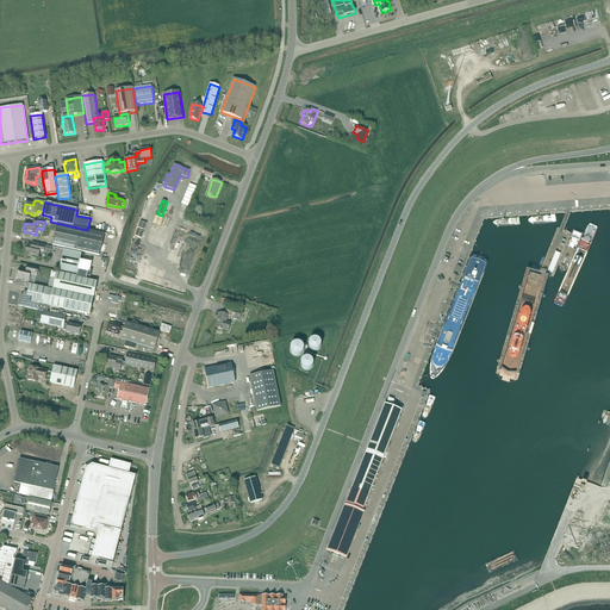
[(57,224),(53,246),(82,253),(99,256),(104,235),(87,231),(57,224)]
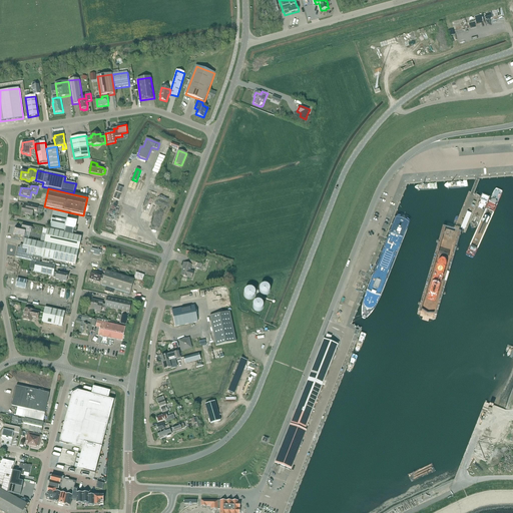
[(23,206),(21,214),(32,216),(33,211),(37,211),(38,206),(31,205),(31,207),(23,206)]
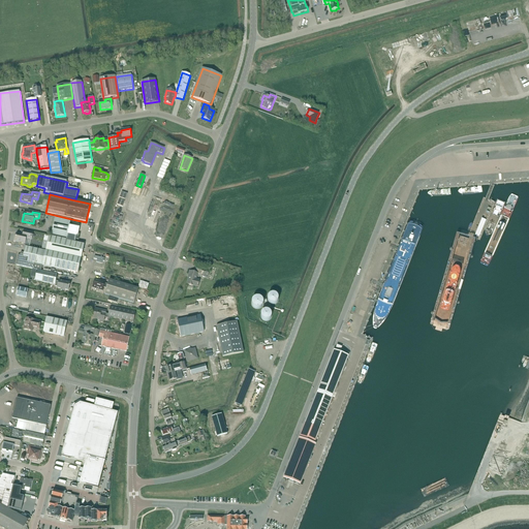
[(66,240),(69,226),(71,220),(56,217),(52,237),(50,236),(50,237),(66,240)]
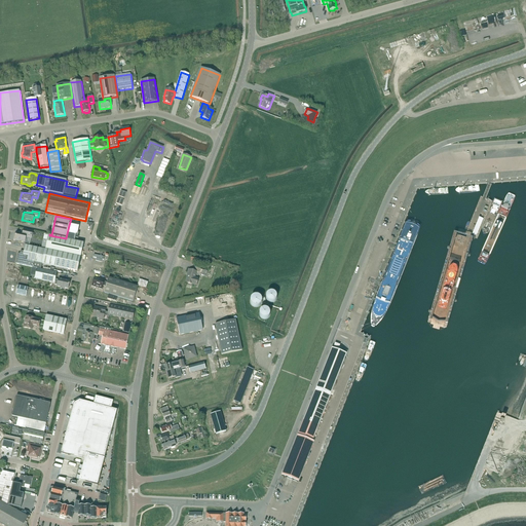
[(49,235),(46,250),(81,258),(84,243),(75,241),(76,234),(78,235),(79,233),(78,232),(79,227),(69,225),(66,238),(49,235)]
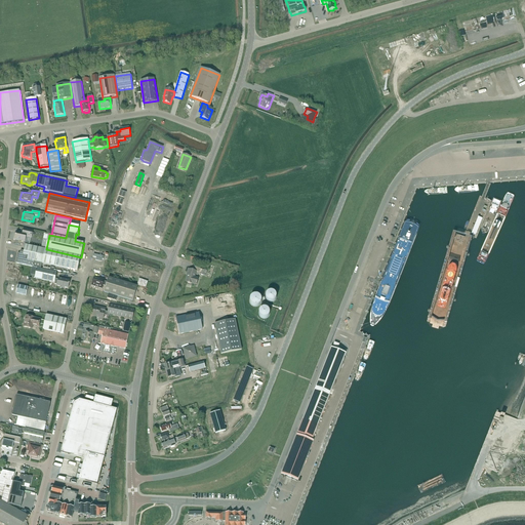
[(16,232),(14,240),(25,242),(26,237),(32,238),(33,231),(26,230),(25,234),(16,232)]
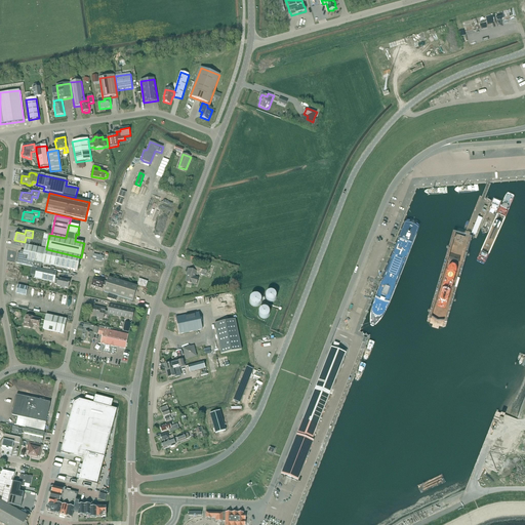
[(469,236),(457,232),(430,321),(433,327),(442,329),(448,325),(476,238),(469,236)]
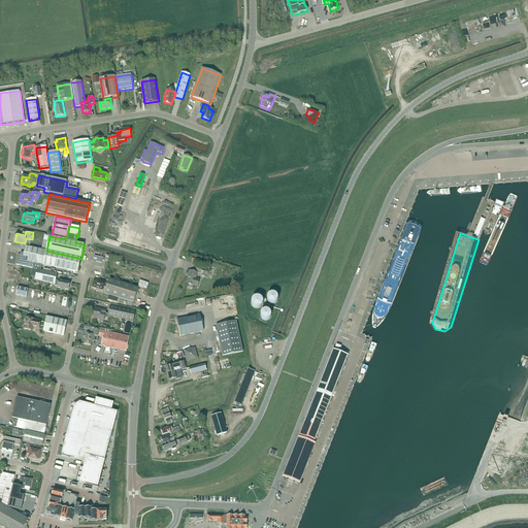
[(18,257),(17,265),(42,270),(43,265),(46,251),(26,246),(24,253),(21,252),(21,255),(18,257)]
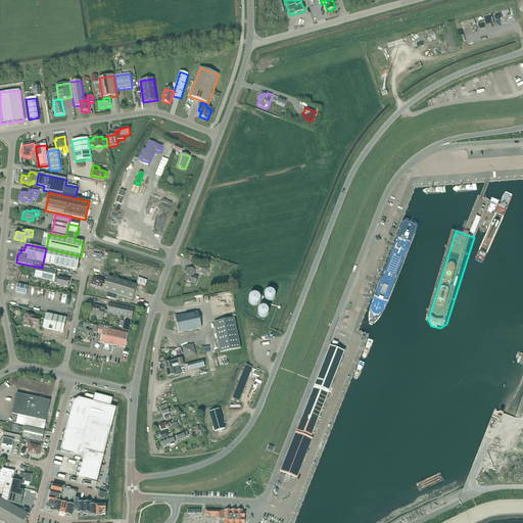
[(46,248),(43,263),(78,271),(81,256),(46,248)]
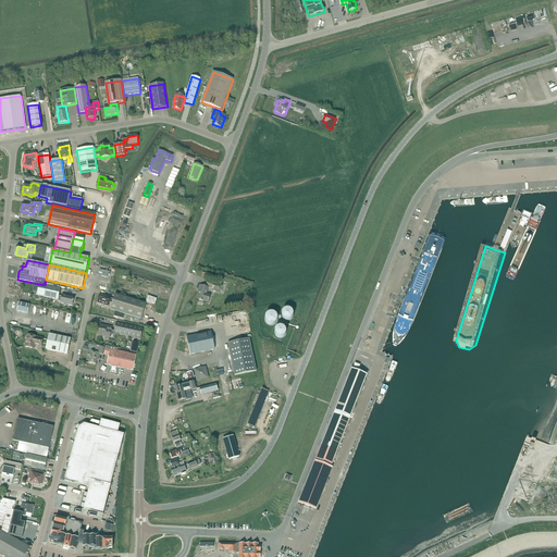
[(200,291),(197,299),(205,301),(209,302),(211,295),(207,294),(208,288),(211,289),(212,285),(206,284),(205,287),(200,286),(199,289),(200,291)]
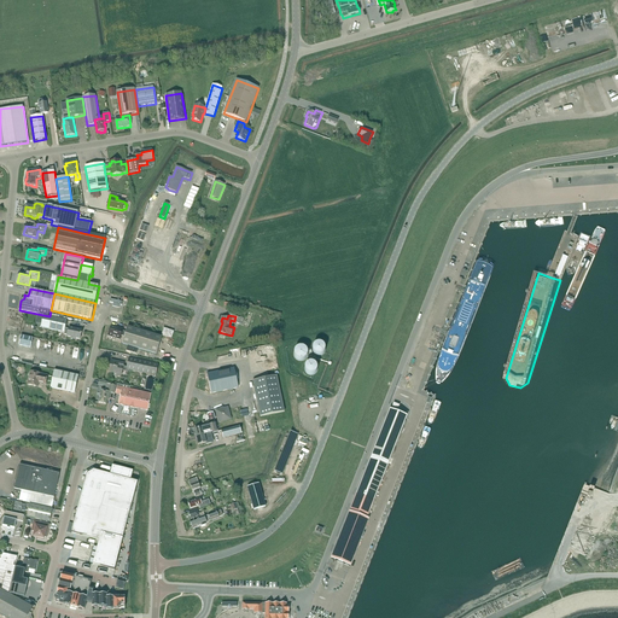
[(44,316),(41,328),(64,333),(65,328),(68,321),(44,316)]
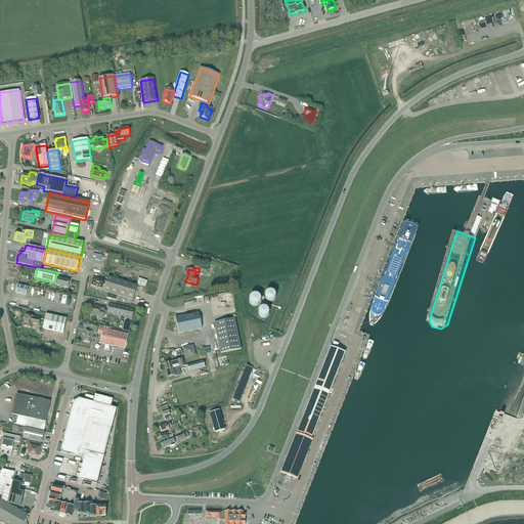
[(110,276),(104,292),(133,301),(138,287),(110,276)]
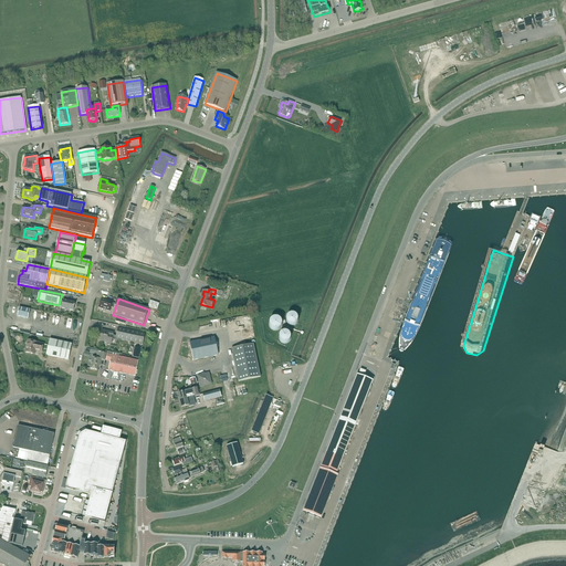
[(102,300),(100,308),(109,312),(111,307),(114,308),(115,304),(113,304),(113,303),(102,300)]
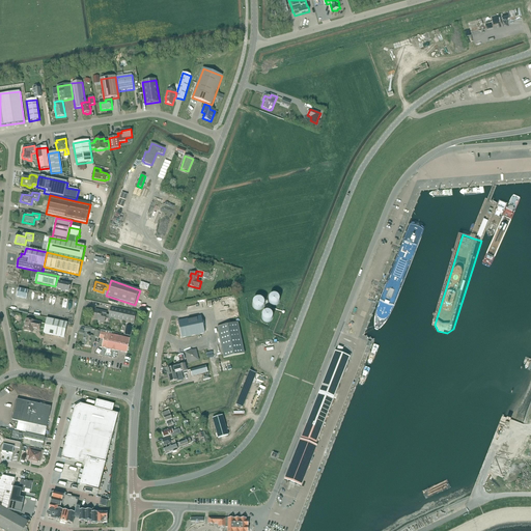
[(56,282),(55,286),(55,287),(58,288),(58,289),(61,290),(61,291),(64,292),(65,291),(68,291),(71,284),(59,282),(59,283),(56,282)]
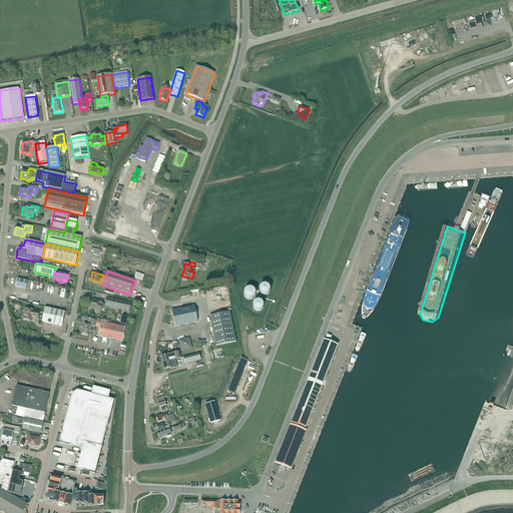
[(136,273),(134,279),(142,282),(144,276),(136,273)]
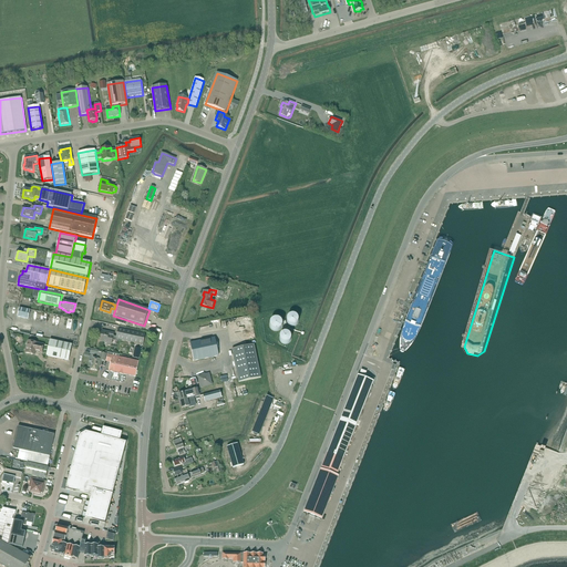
[(19,309),(18,317),(28,320),(30,311),(19,309)]
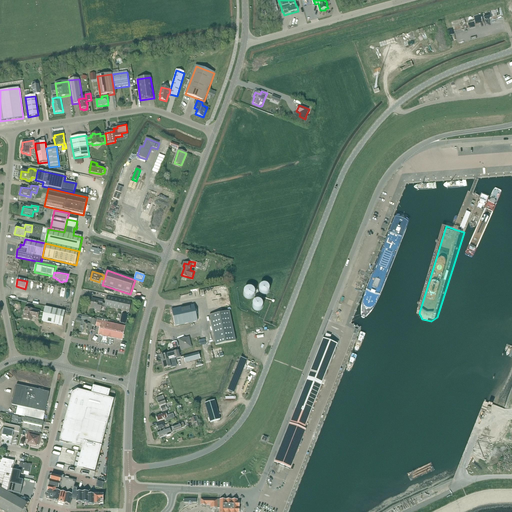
[(271,291),(271,290),(270,288),(270,287),(268,286),(267,285),(266,285),(264,285),(263,286),(262,287),(261,288),(261,290),(261,291),(261,293),(262,294),(264,295),(265,295),(266,295),(268,295),(269,294),(270,293),(271,291)]
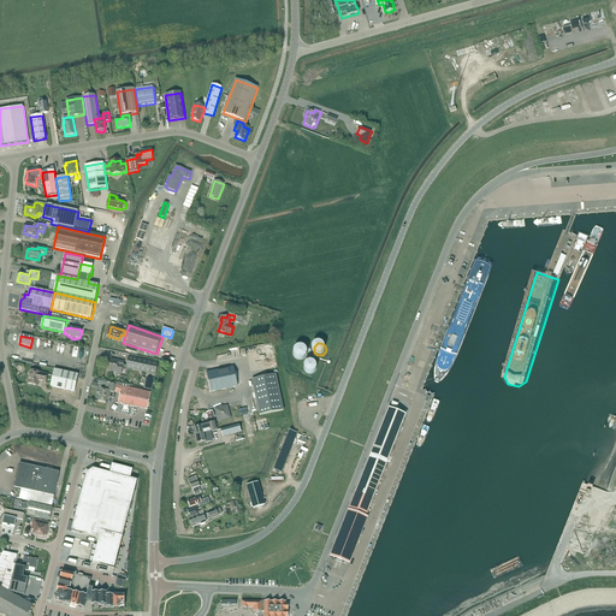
[(308,356),(308,355),(308,354),(308,351),(307,350),(306,349),(304,349),(302,348),(301,348),(300,349),(297,349),(296,350),(296,353),(295,354),(295,355),(295,357),(296,359),(297,360),(298,361),(301,361),(302,362),(303,361),(306,361),(307,360),(308,359),(308,356)]
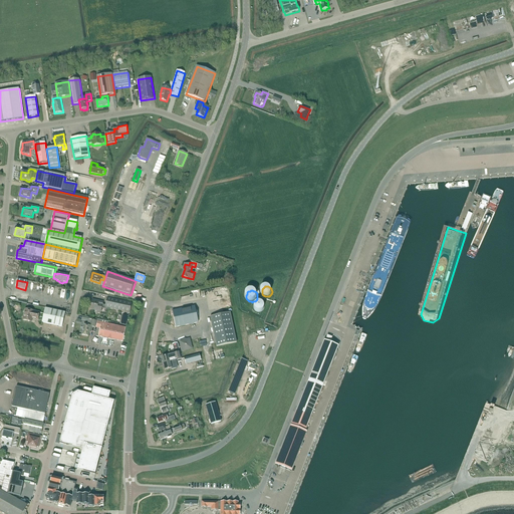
[(107,298),(105,305),(105,307),(130,313),(132,303),(107,298)]
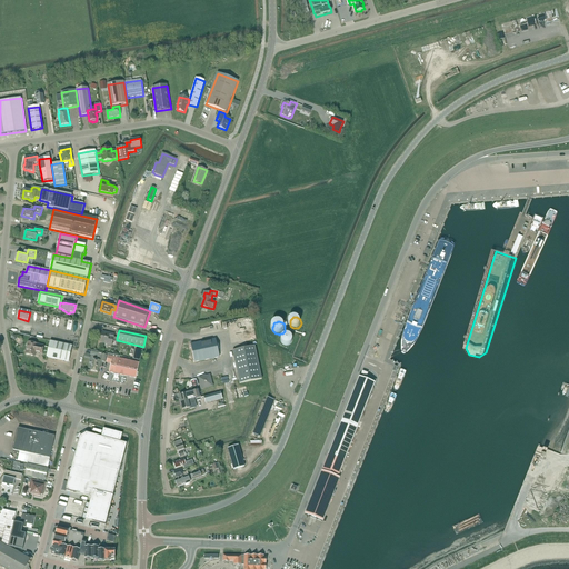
[(117,340),(117,338),(115,338),(116,335),(102,331),(100,342),(112,345),(112,341),(117,342),(117,340)]
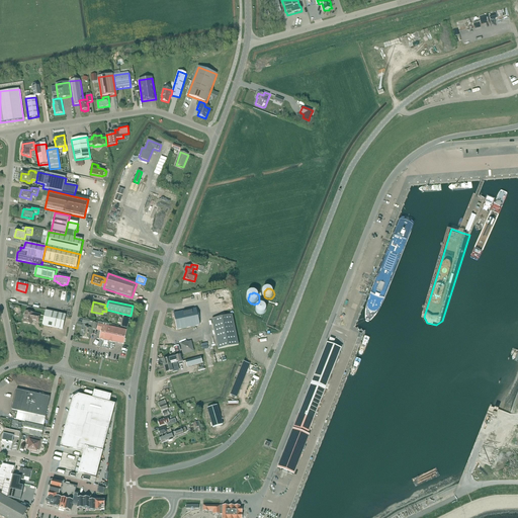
[(266,311),(266,310),(266,308),(265,307),(264,306),(263,305),(262,305),(260,305),(259,306),(258,306),(257,307),(256,308),(256,310),(256,311),(256,312),(257,314),(258,314),(260,315),(261,315),(262,315),(264,314),(265,313),(265,312),(266,311)]
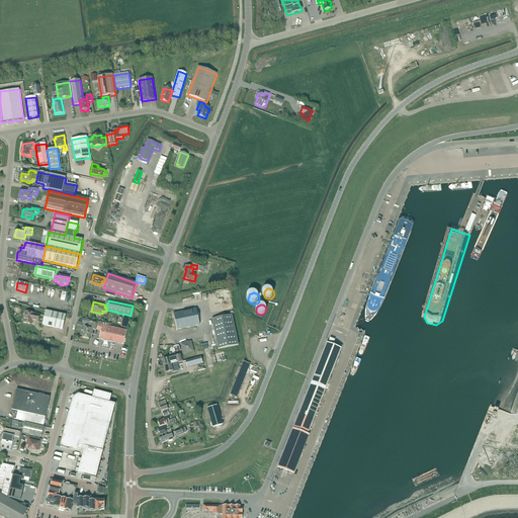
[(174,314),(177,331),(199,326),(196,309),(174,314)]
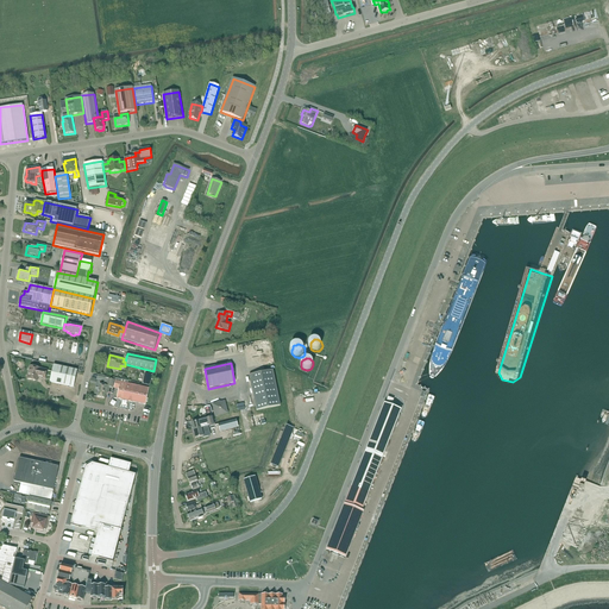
[(54,365),(50,382),(74,388),(77,371),(54,365)]
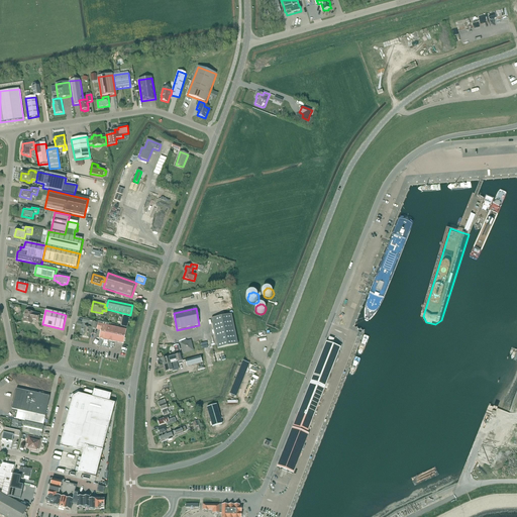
[(25,311),(23,322),(31,324),(32,320),(33,321),(38,322),(39,315),(33,313),(25,311)]
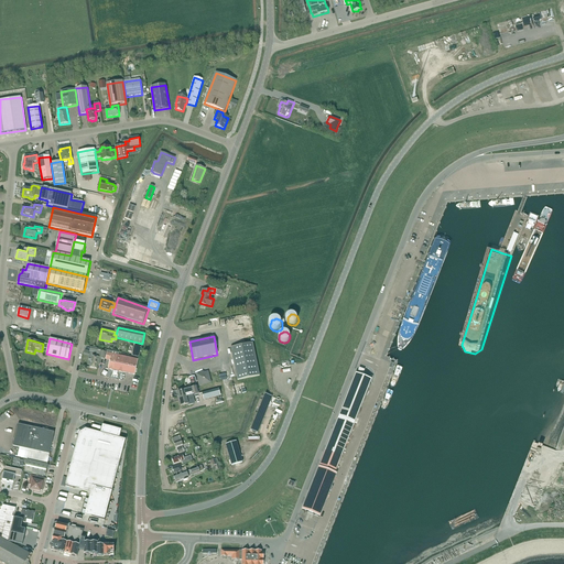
[(252,343),(231,348),(238,380),(260,376),(252,343)]
